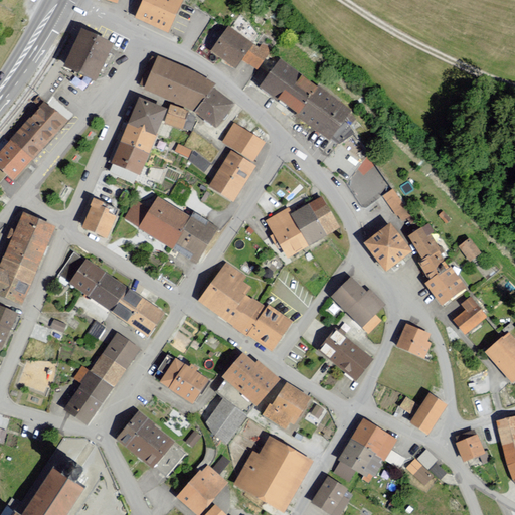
[(145,0),(136,23),(169,38),(184,4),(175,0),(145,0)]
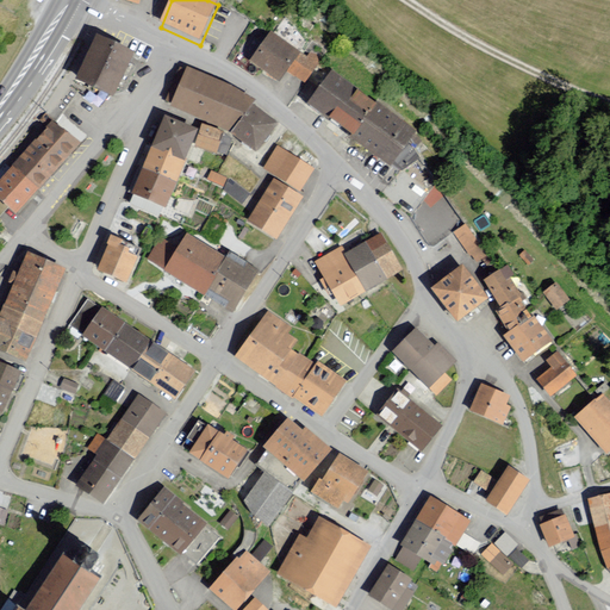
[(76,79),(114,95),(135,53),(97,35),(76,79)]
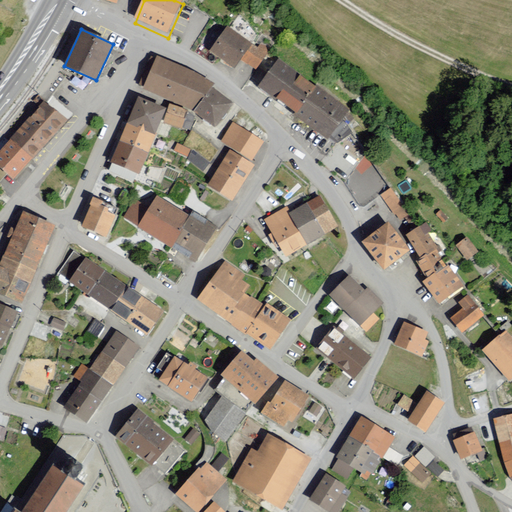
[(209,54),(234,72),(240,62),(252,46),(227,29),(209,54)]
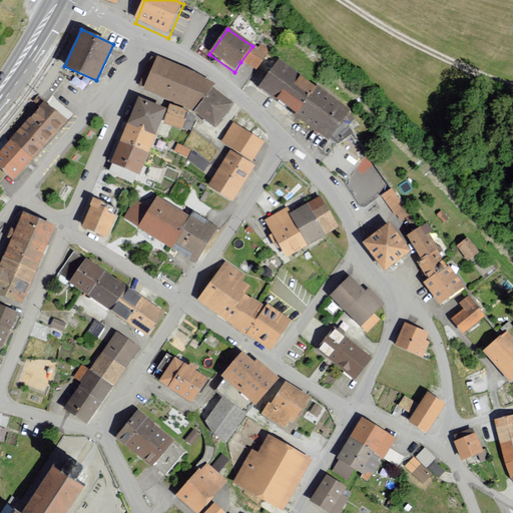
[(240,62),(254,73),(271,52),(263,46),(259,51),(252,46),(240,62)]
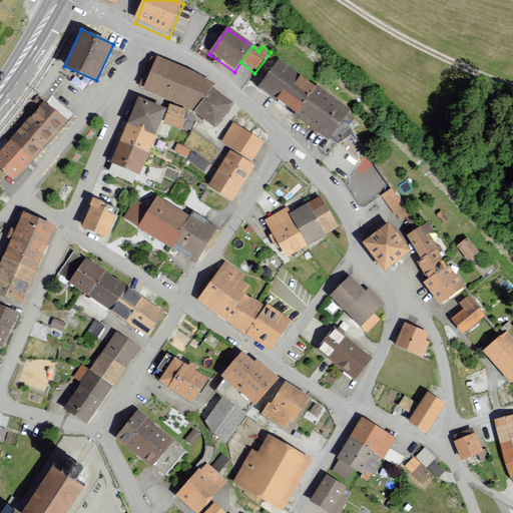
[(158,59),(145,90),(178,104),(190,111),(212,86),(199,79),(158,59)]
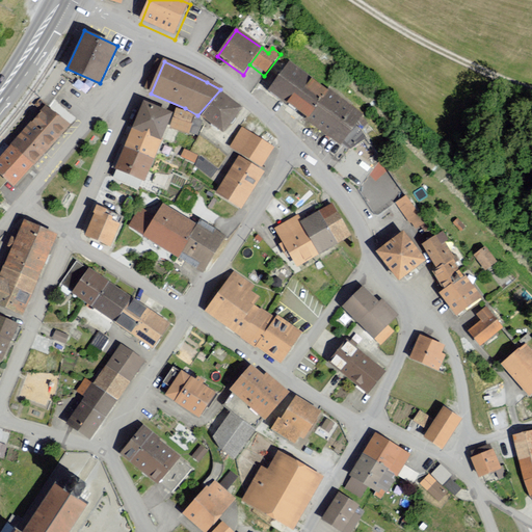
[(309,120),(329,91),(288,61),(268,90),(309,120)]
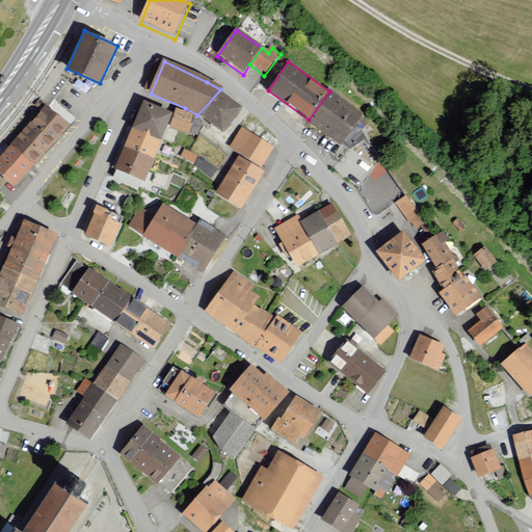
[(309,120),(307,123),(341,148),(364,115),(329,91),(309,120)]
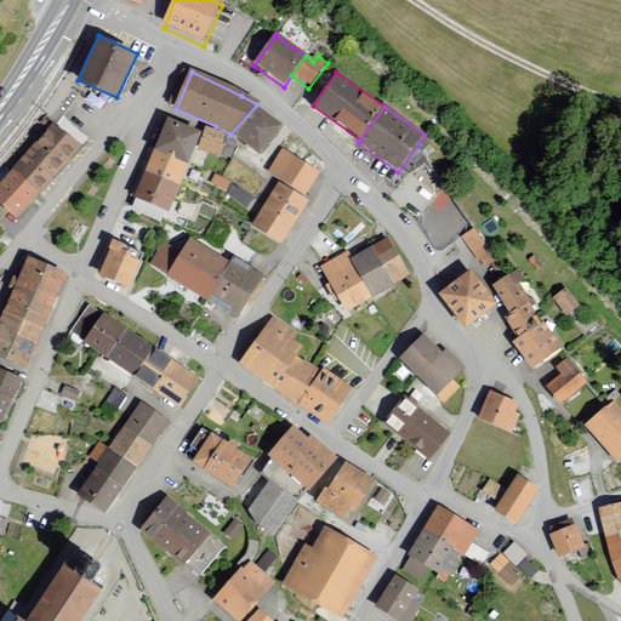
[(238,134),(261,153),(281,126),(257,108),(238,134)]
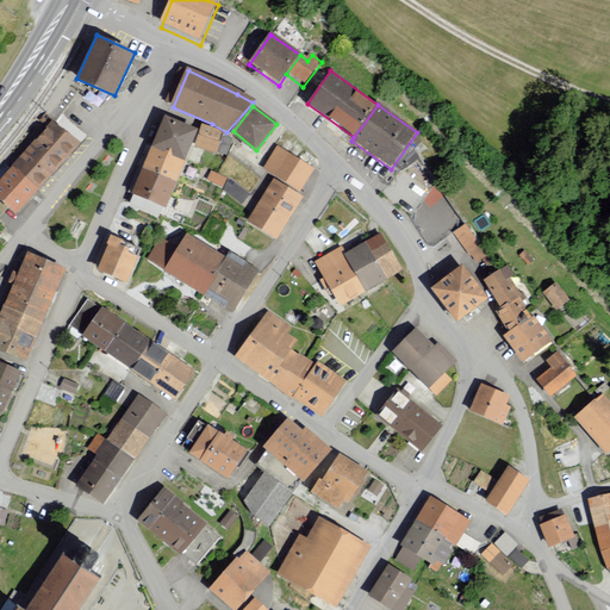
[(166,116),(151,147),(186,160),(198,129),(166,116)]
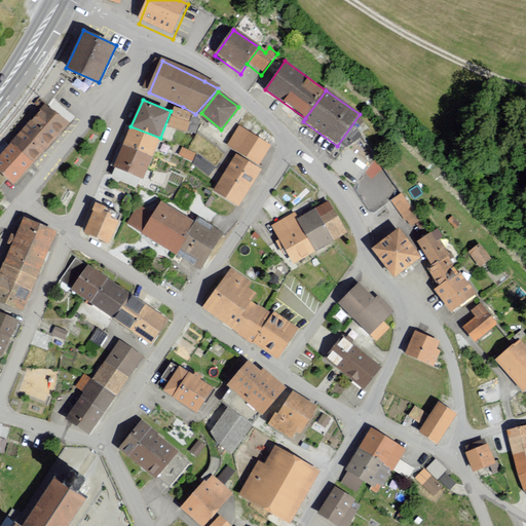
[(44,151),(68,124),(43,103),(9,143),(34,164),(44,151)]
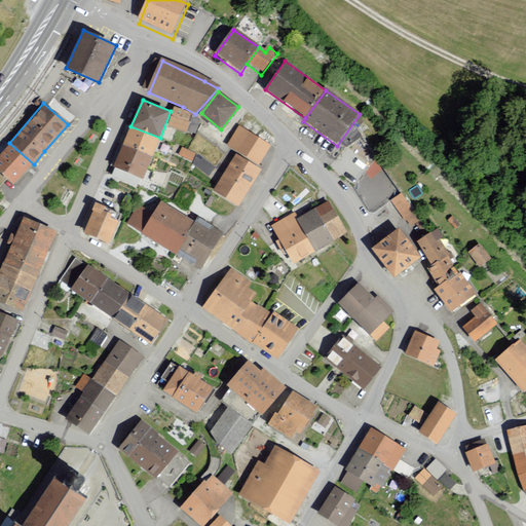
[(130,126),(123,145),(152,157),(160,138),(130,126)]
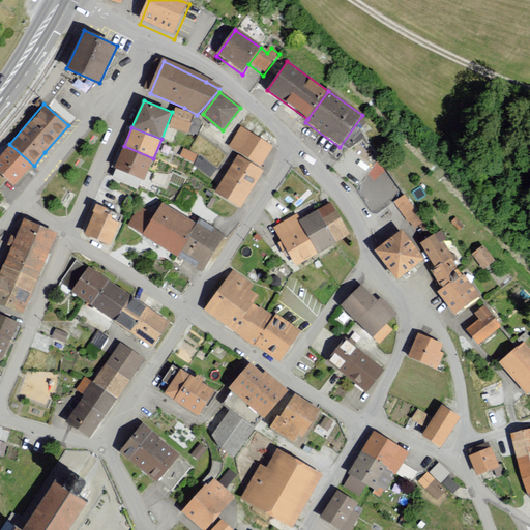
[(261,167),(272,148),(241,128),(230,148),(261,167)]
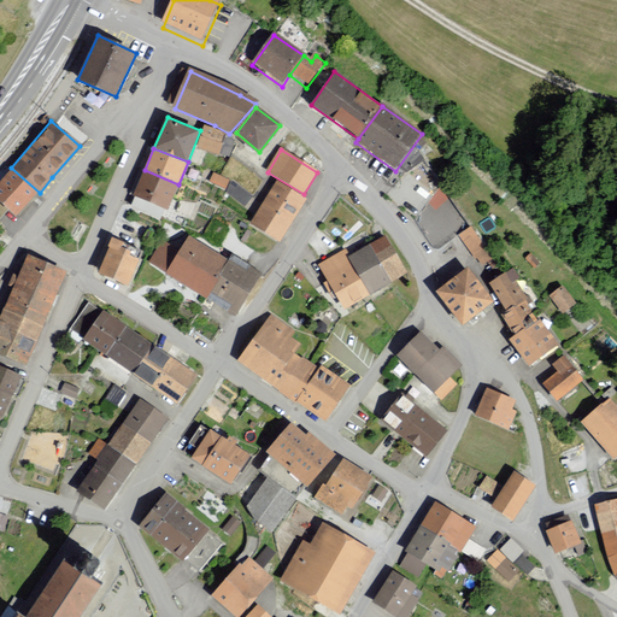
[(0,181),(0,201),(17,216),(40,193),(11,168),(0,181)]
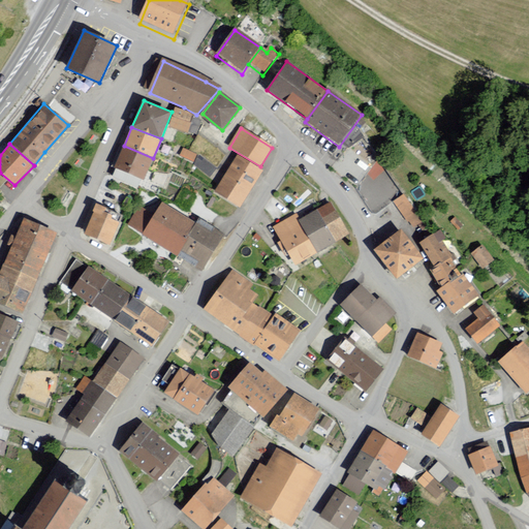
[(124,146),(115,168),(144,180),(153,158),(124,146)]
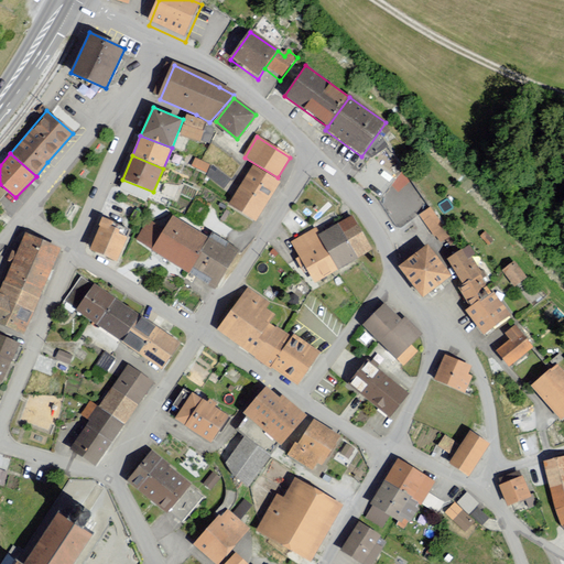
[(229,206),(256,223),(280,183),(255,166),(229,206)]
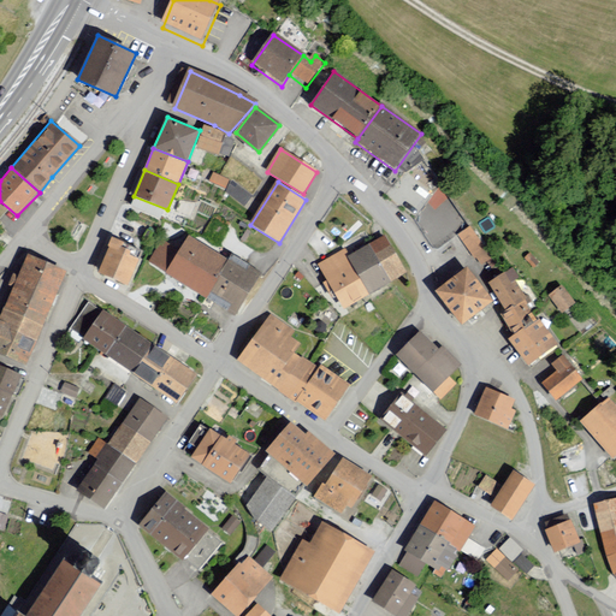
[(473,227),(458,237),(479,267),(495,258),(473,227)]
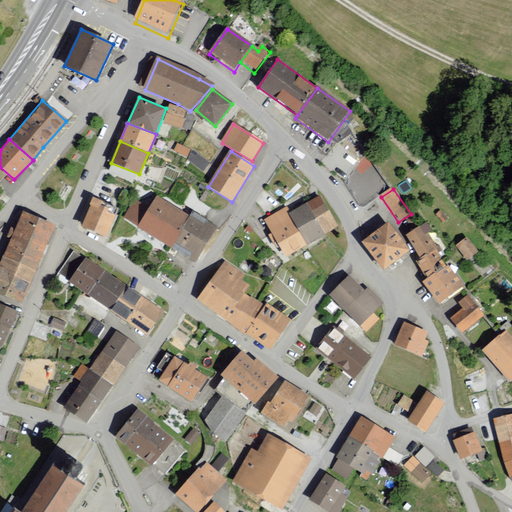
[(149,208),(137,228),(170,248),(190,216),(156,196),(149,208)]
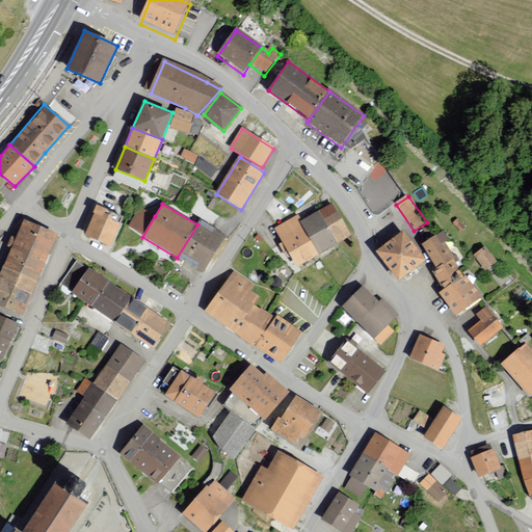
[(338,243),(350,236),(331,204),(319,212),(338,243)]
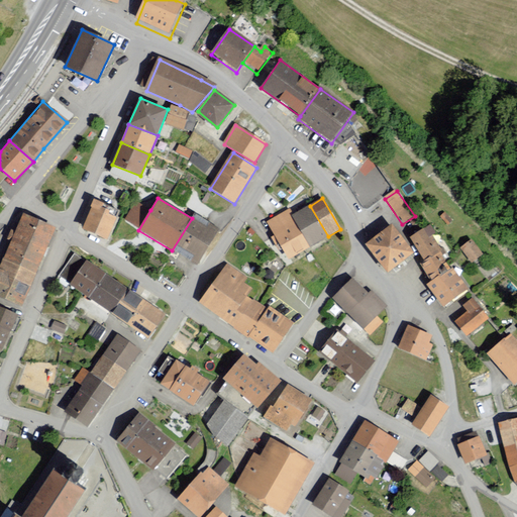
[(83,228),(107,239),(117,216),(102,210),(105,204),(96,200),(83,228)]
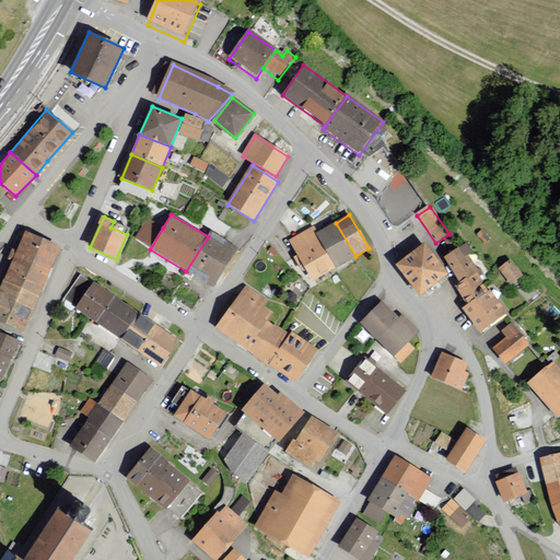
[(147,219),(135,238),(150,249),(163,228),(147,219)]
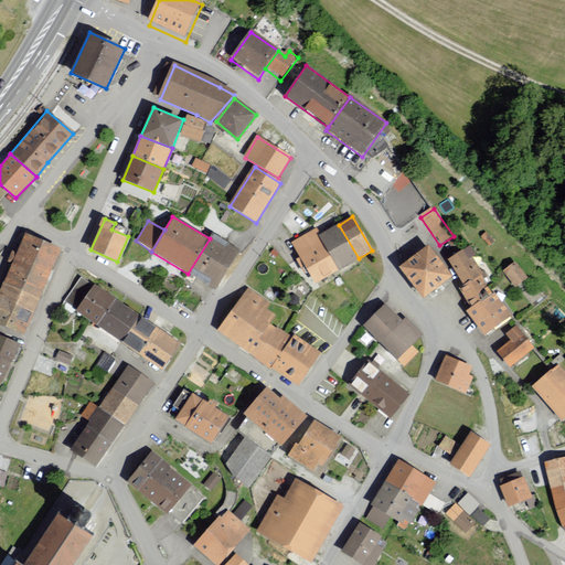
[(340,270),(359,258),(339,225),(319,236),(340,270)]
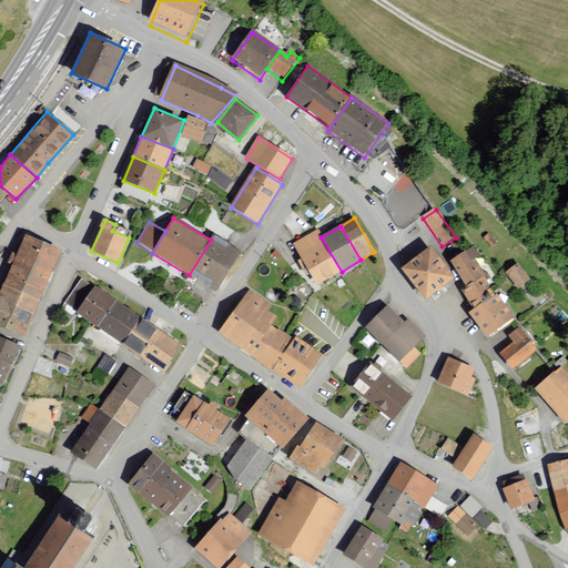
[(293,244),(316,286),(342,272),(321,237),(317,231),(293,244)]
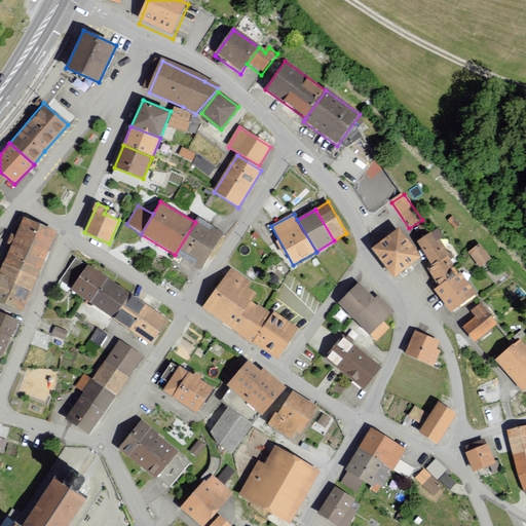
[(24,218),(5,263),(36,276),(55,231),(24,218)]
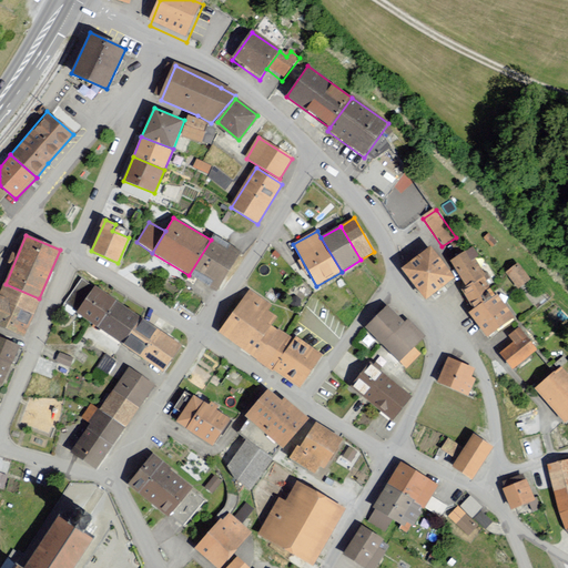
[(189,275),(216,292),(241,252),(213,235),(211,240),(189,275)]
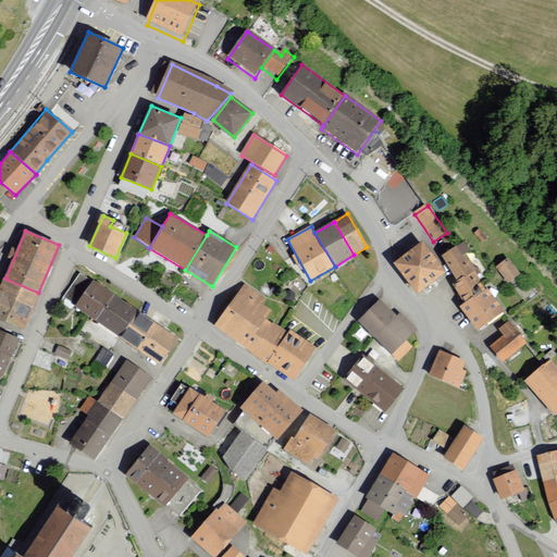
[(394,264),(418,295),(446,273),(422,243),(394,264)]
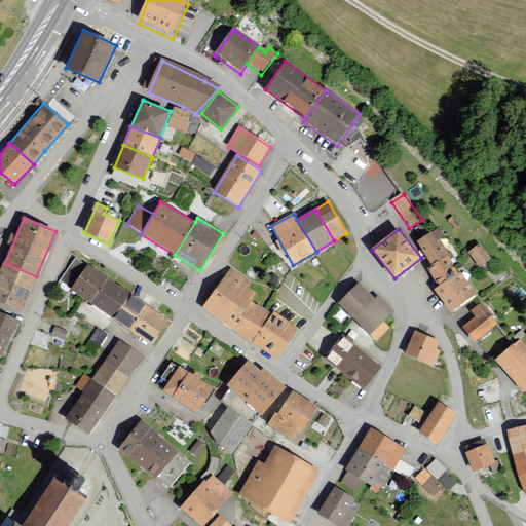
[(439,230),(418,243),(434,267),(428,271),(440,288),(458,274),(448,259),(451,257),(441,241),(444,239),(439,230)]
